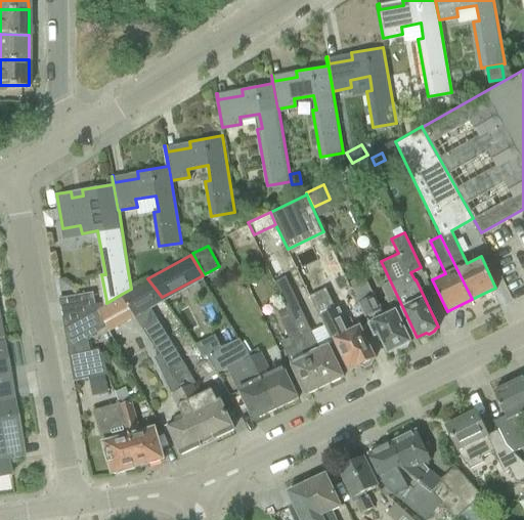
[(355,277),(347,282),(349,286),(351,285),(375,334),(379,332),(388,351),(396,347),(401,348),(407,345),(408,341),(410,340),(395,308),(383,314),(373,294),(363,273),(355,277)]
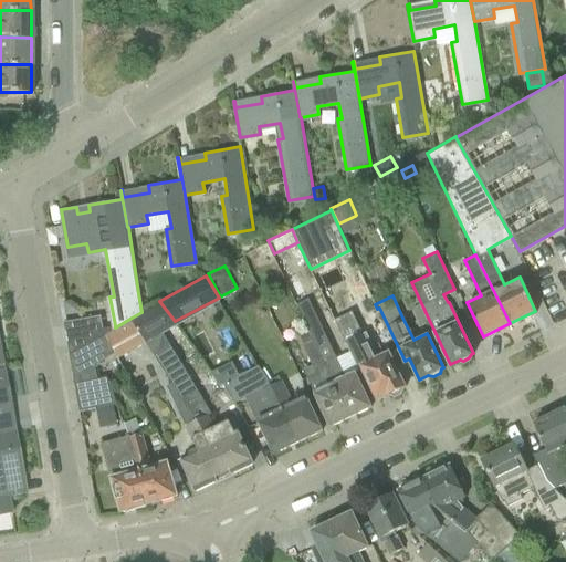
[(308,298),(296,303),(313,337),(350,415),(370,405),(354,370),(345,374),(308,298)]
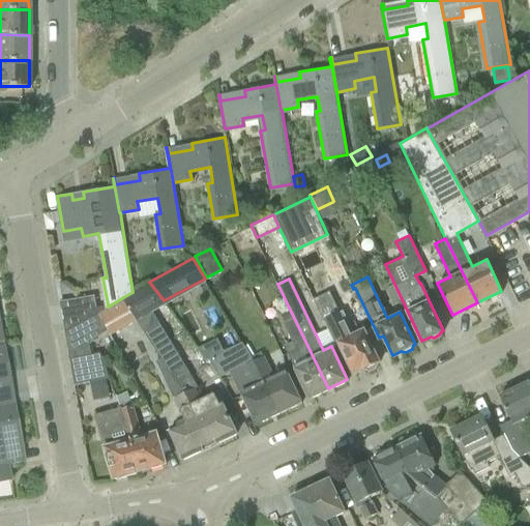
[(149,282),(133,292),(123,297),(136,316),(162,356),(184,391),(209,445),(236,433),(218,396),(214,391),(200,399),(194,386),(199,384),(151,307),(164,300),(149,282)]
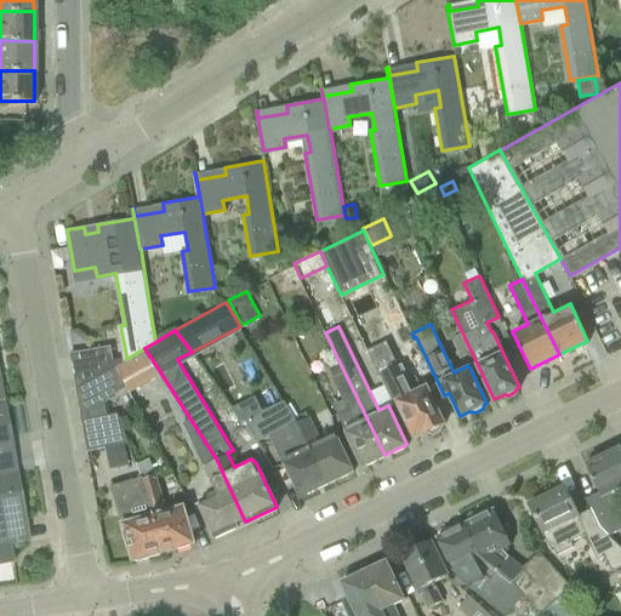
[(386,337),(366,347),(379,372),(381,372),(386,383),(396,404),(400,414),(403,411),(414,434),(420,432),(423,429),(425,432),(428,431),(432,432),(439,428),(440,425),(444,423),(426,386),(415,391),(402,361),(397,364),(391,349),(386,337)]
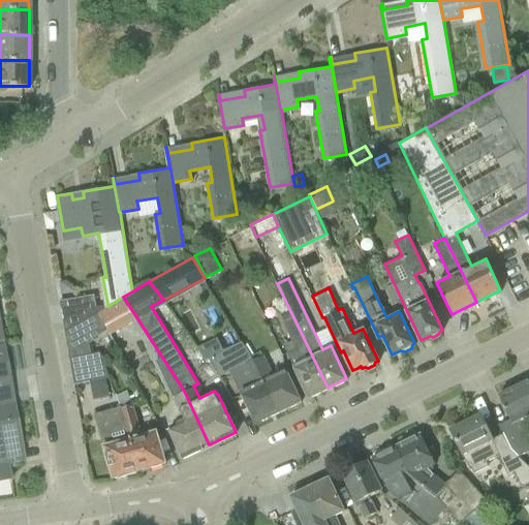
[(94,295),(59,301),(64,331),(94,313),(98,311),(107,306),(107,304),(96,305),(94,295)]
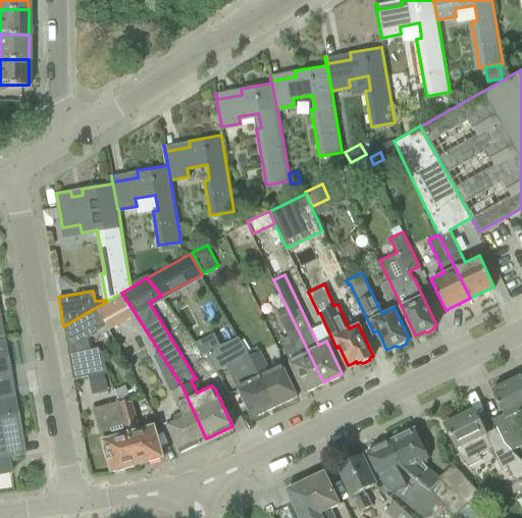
[(121,293),(106,302),(97,307),(106,323),(108,326),(134,311),(121,293)]
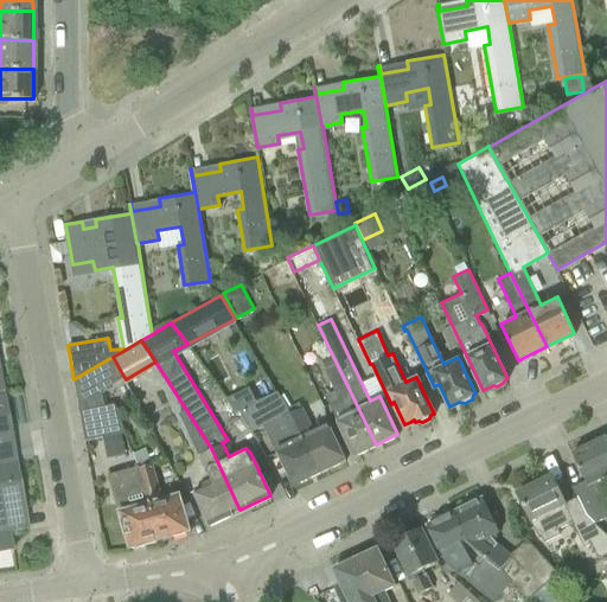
[(113,357),(108,359),(74,379),(80,409),(104,404),(101,392),(107,385),(123,376),(113,357)]
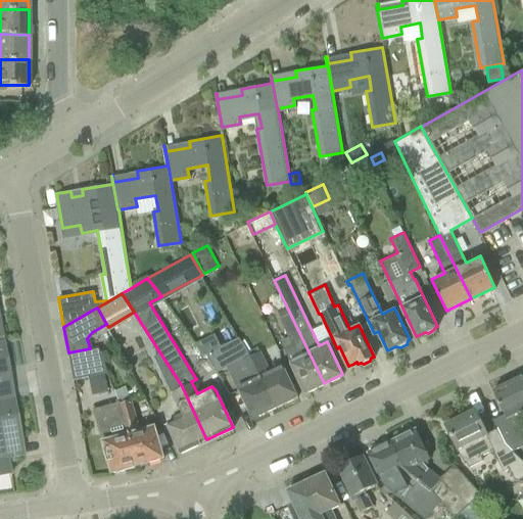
[(289,312),(279,317),(291,343),(284,347),(305,391),(324,383),(289,312)]
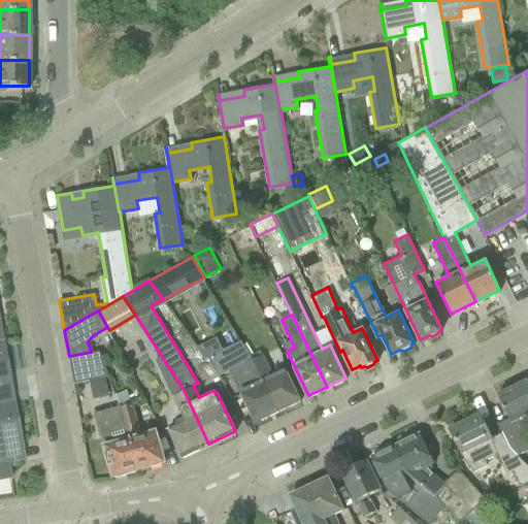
[(241,340),(224,349),(233,368),(230,369),(255,421),(277,411),(253,359),(250,354),(241,340)]
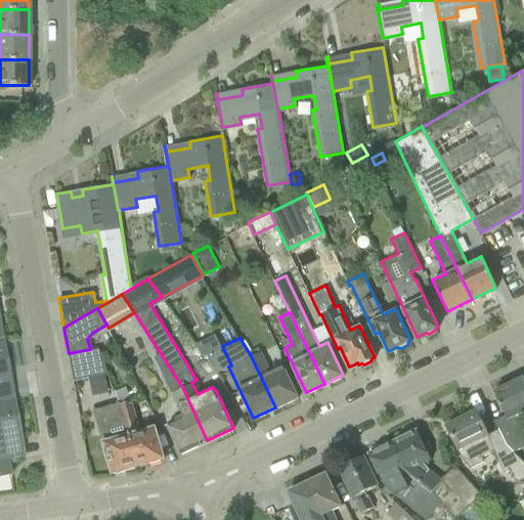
[(0,340),(0,397),(6,397),(2,373),(8,372),(3,340),(0,340)]
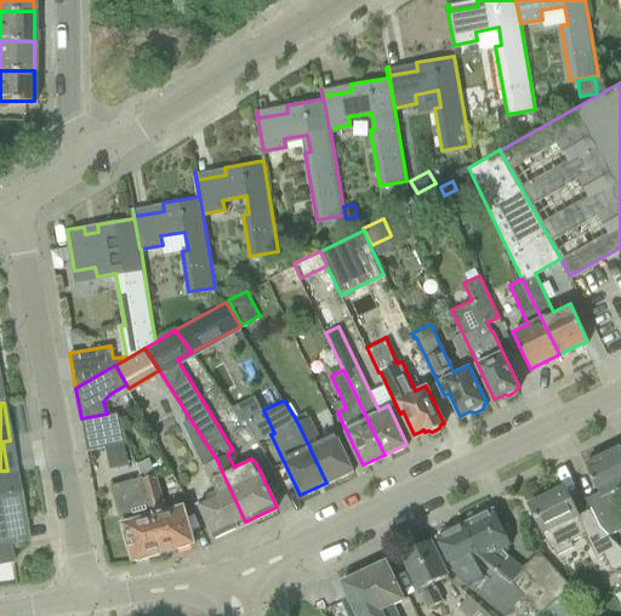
[(307,409),(294,416),(297,422),(326,483),(353,469),(336,434),(322,440),(307,409)]
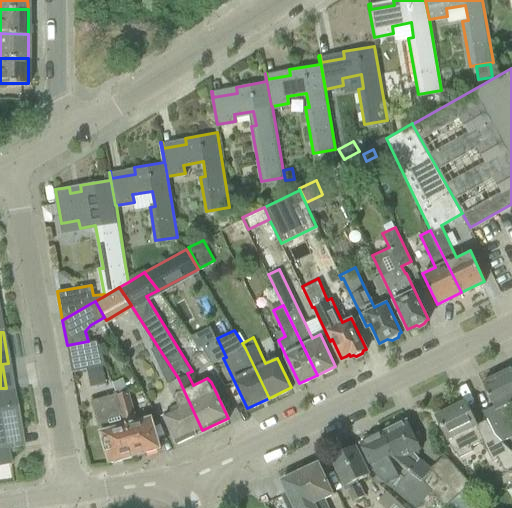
[(88,341),(67,345),(71,370),(105,363),(97,339),(88,341)]
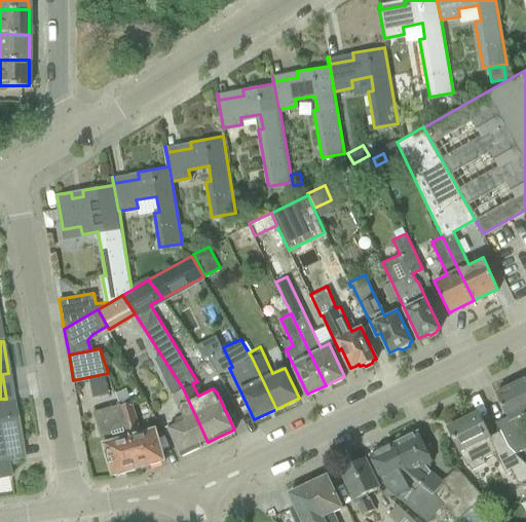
[(183,388),(160,353),(155,357),(174,393),(185,416),(167,424),(182,454),(208,442),(183,388)]
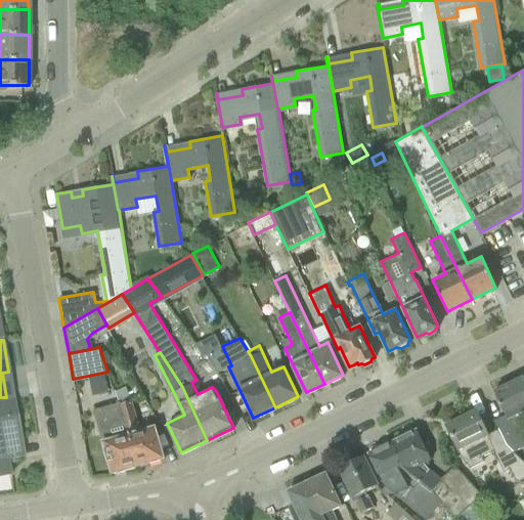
[(523,378),(523,376),(493,390),(506,414),(494,420),(498,428),(506,443),(513,449),(517,448),(523,444),(523,410),(523,407),(523,406),(523,378)]
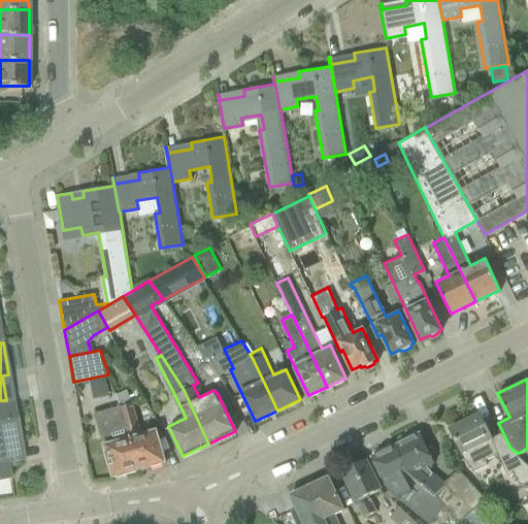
[(0,478),(10,477),(7,460),(24,457),(24,456),(17,457),(12,432),(20,431),(13,399),(6,400),(0,400),(0,478)]
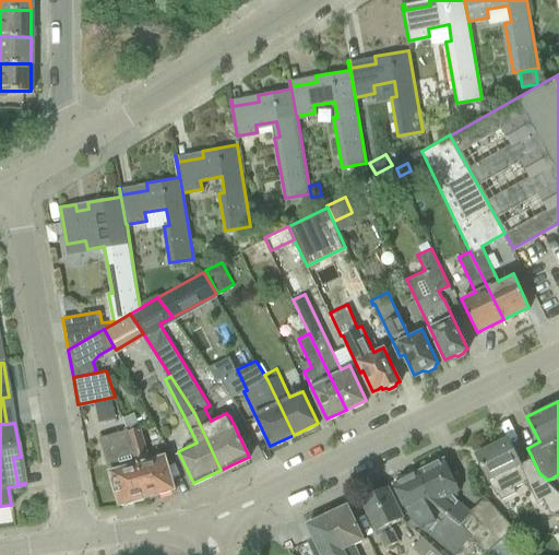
[(141,426),(128,429),(146,496),(175,488),(165,455),(150,459),(141,426)]
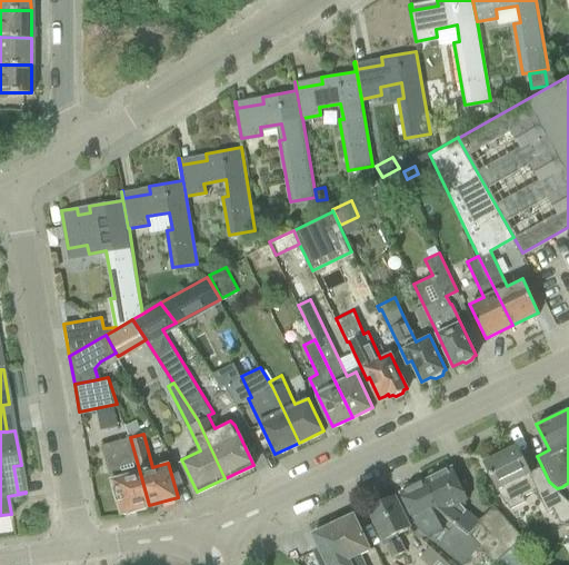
[(130,437),(130,438),(129,436),(101,444),(121,513),(149,505),(130,437)]
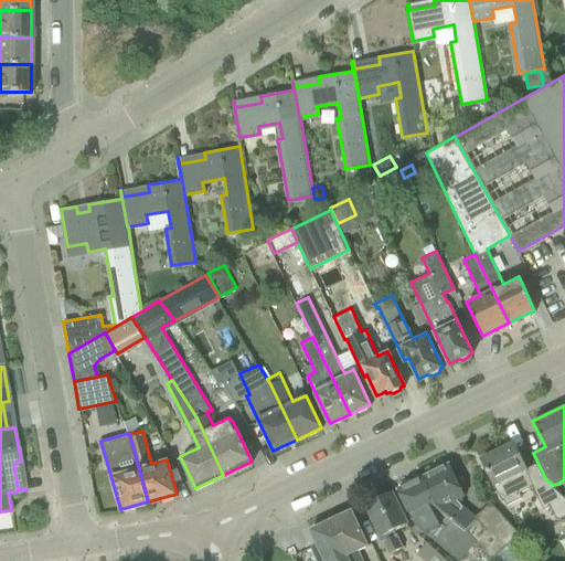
[(550,504),(557,518),(564,514),(564,497),(553,485),(545,478),(537,462),(525,468),(512,442),(481,457),(502,499),(504,498),(507,504),(521,496),(519,491),(532,485),(541,501),(544,508),(550,504)]
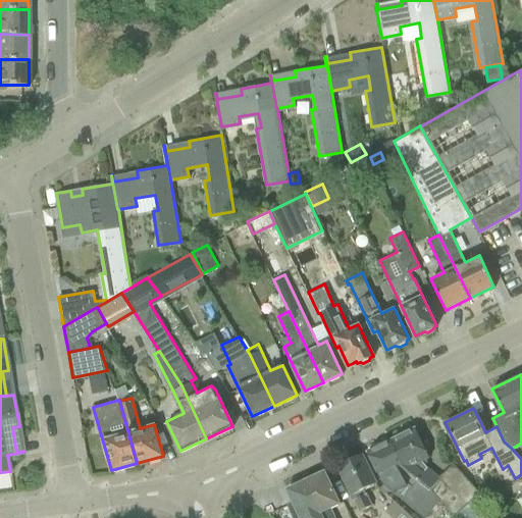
[(429,456),(414,426),(390,438),(405,467),(430,488),(441,501),(442,500),(455,513),(479,491),(454,463),(439,478),(427,467),(420,460),(429,456)]
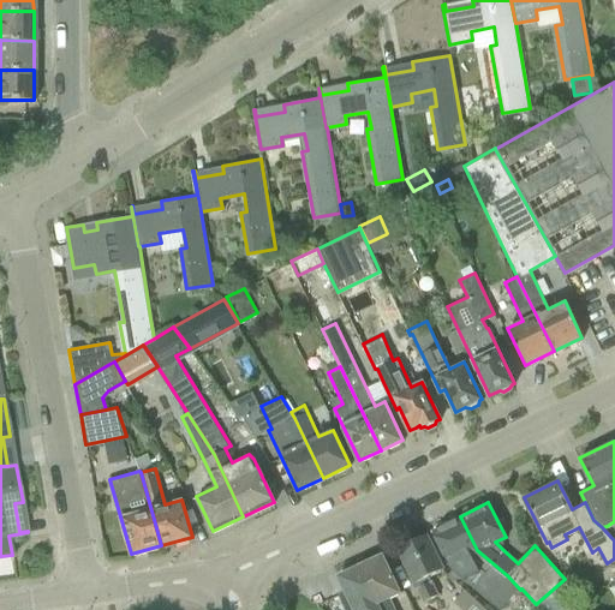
[(460,516),(433,530),(449,564),(469,555),(485,570),(481,575),(495,588),(511,600),(520,590),(507,575),(477,550),(460,516)]
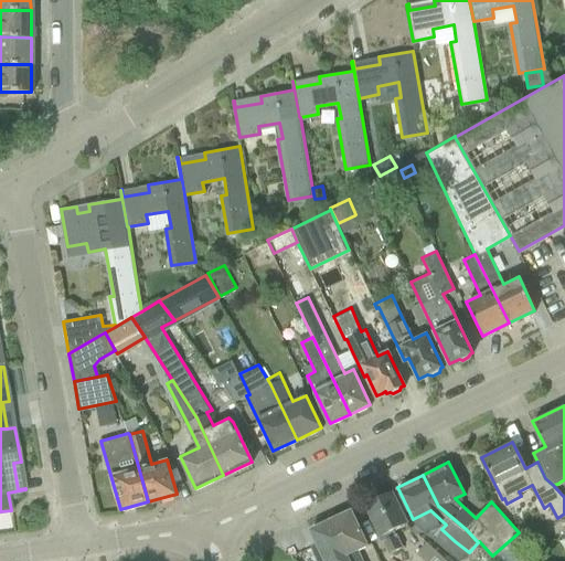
[(406,521),(391,490),(365,503),(388,550),(401,544),(393,529),(406,521)]
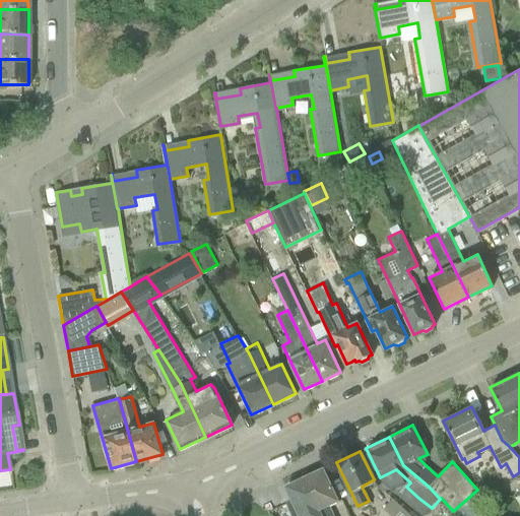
[(337,498),(323,468),(304,477),(322,515),(333,515),(328,502),(337,498)]
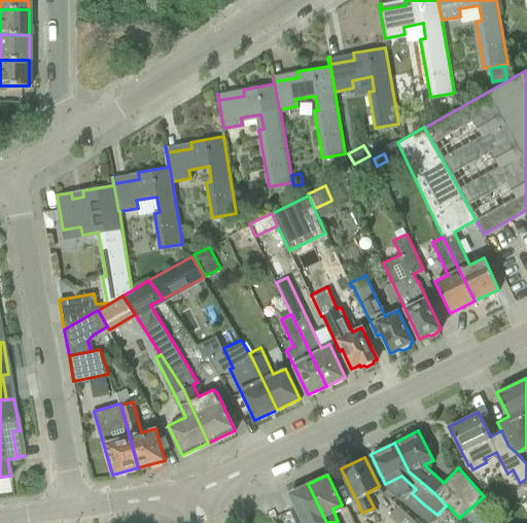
[(326,522),(308,484),(289,493),(295,506),(290,508),(296,522),(326,522)]
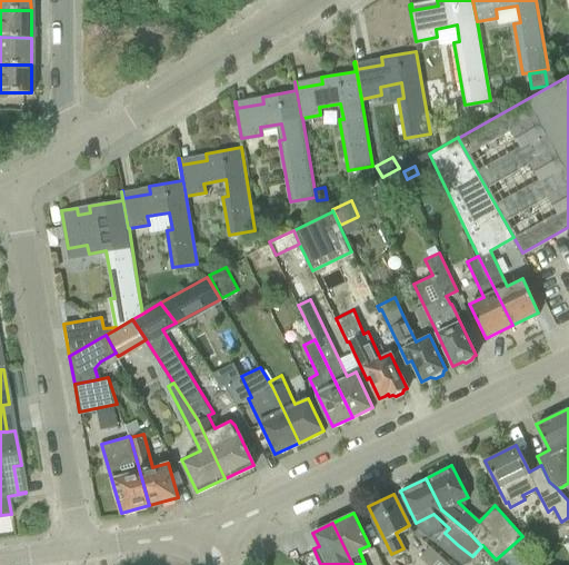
[(431,564),(450,564),(429,545),(420,555),(431,564)]
